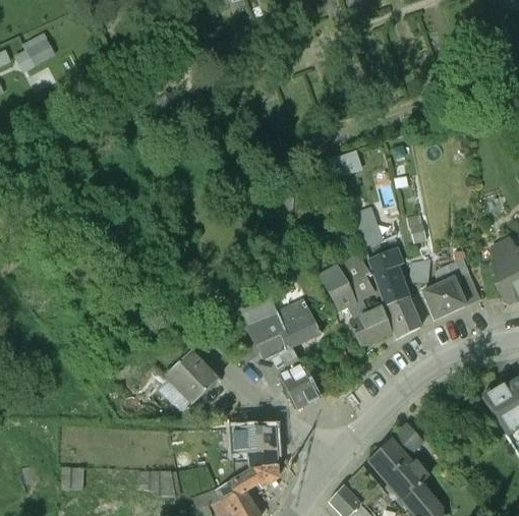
[(363,245),(377,239),(366,207),(353,212),(363,245)]
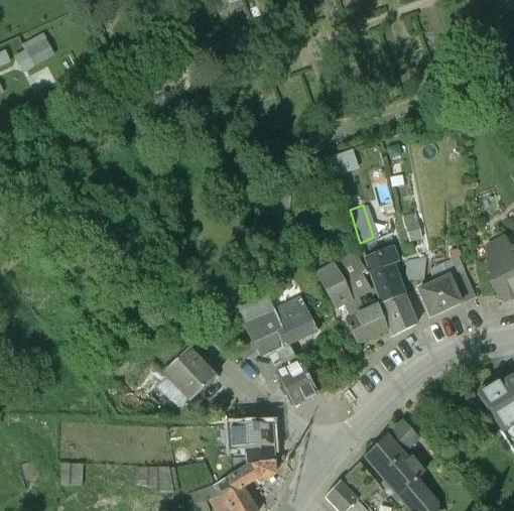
[(400,242),(402,256),(418,250),(416,243),(423,241),(415,220),(404,223),(410,239),(400,242)]
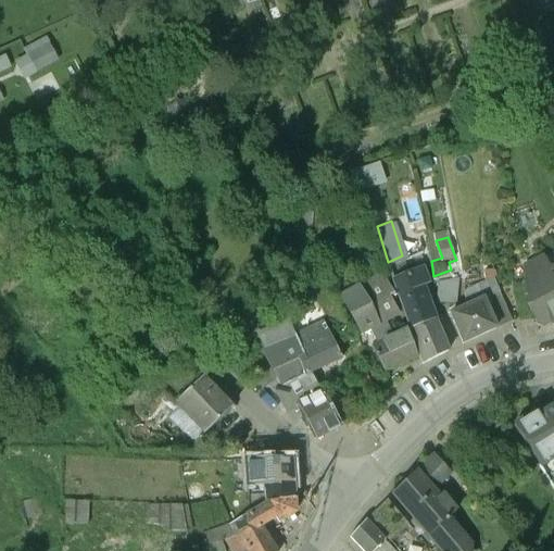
[(515,290),(518,303),(531,302),(529,298),(531,291),(526,290),(525,280),(529,278),(529,275),(550,265),(543,253),(528,261),(512,262),(515,290)]
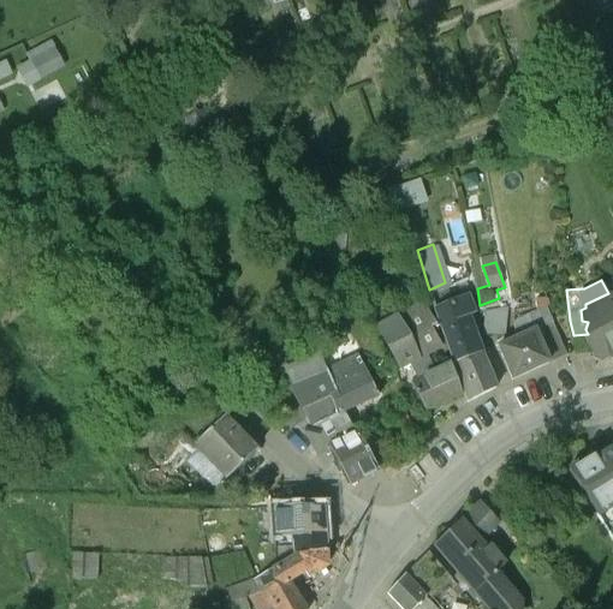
[(468,311),(475,309),(466,291),(454,296),(448,281),(445,282),(429,290),(436,308),(454,358),(482,347),(468,311)]
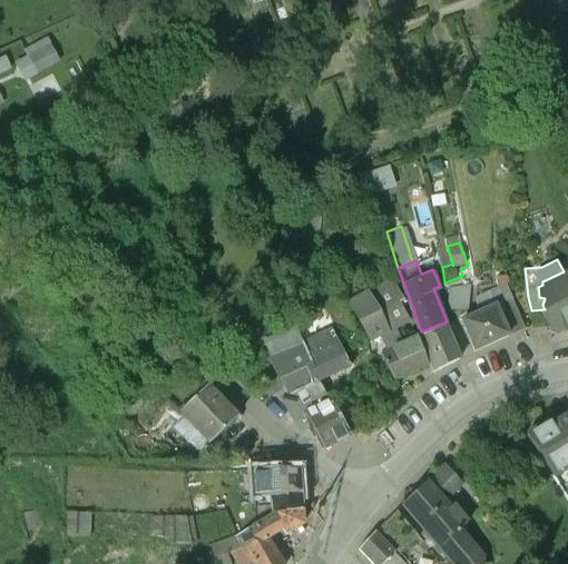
[(477,267),(480,283),(495,280),(491,265),(477,267)]
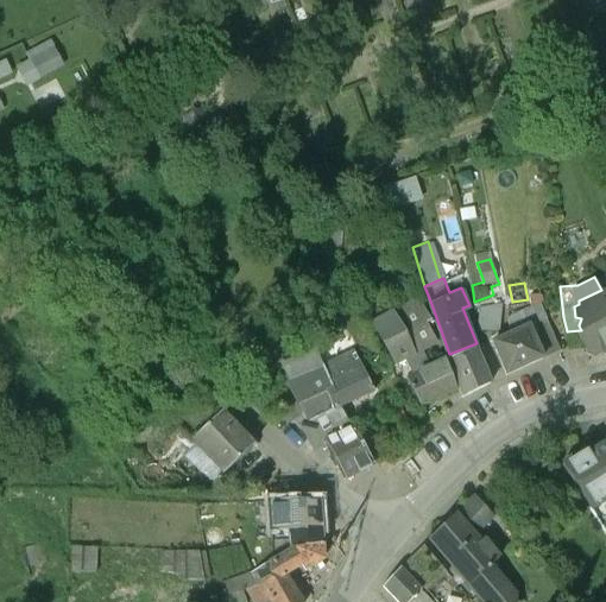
[(605,289),(601,290),(579,301),(579,304),(574,306),(575,317),(581,318),(579,325),(581,330),(588,343),(591,348),(595,350),(605,344),(605,289)]
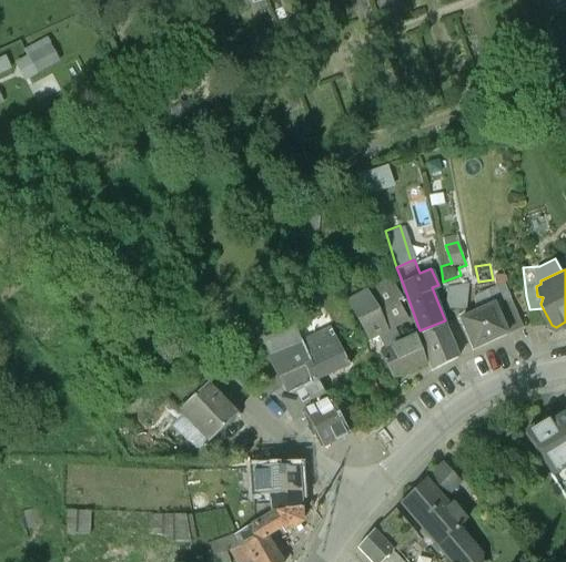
[(370,285),(391,326),(407,317),(403,300),(393,274),(370,285)]
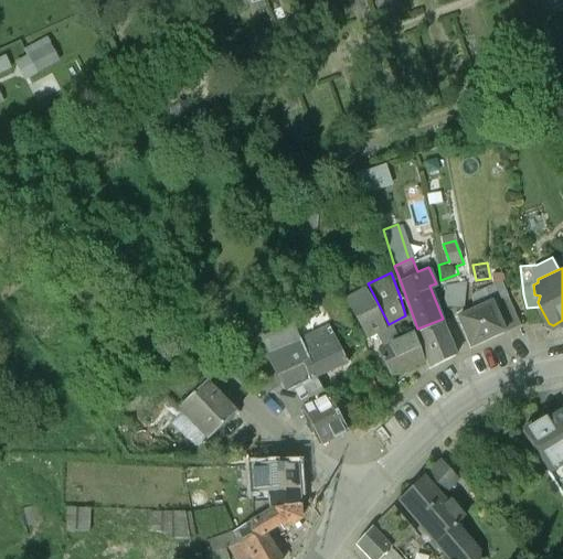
[(474,278),(447,281),(446,302),(466,304),(474,278)]
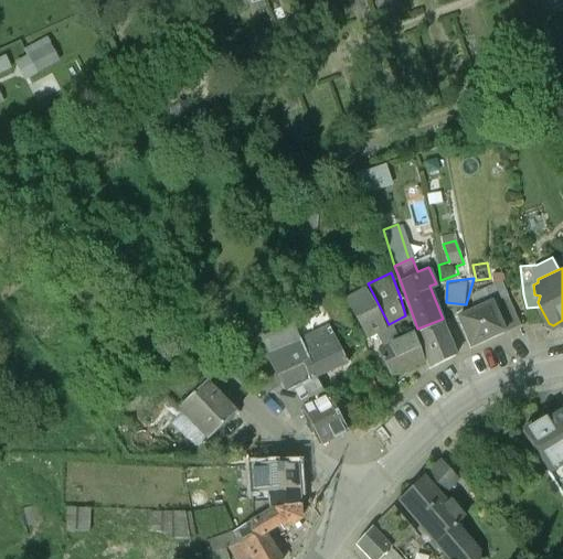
[(389,324),(368,283),(340,298),(349,311),(364,333),(364,334),(389,324)]
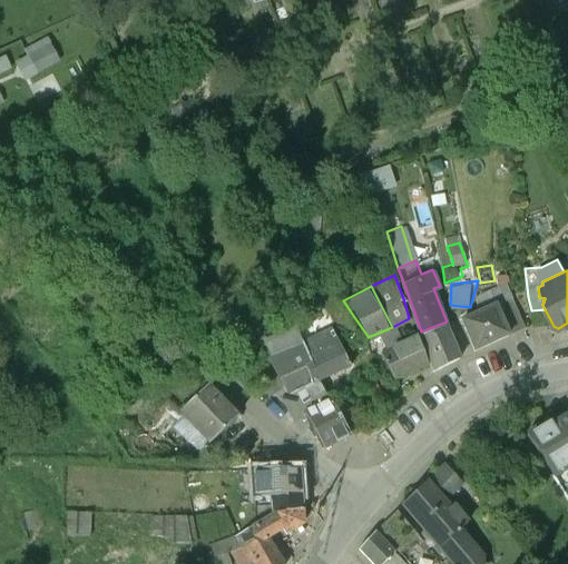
[(478,345),(512,329),(499,299),(488,304),(487,302),(480,305),(481,308),(466,315),(478,345)]
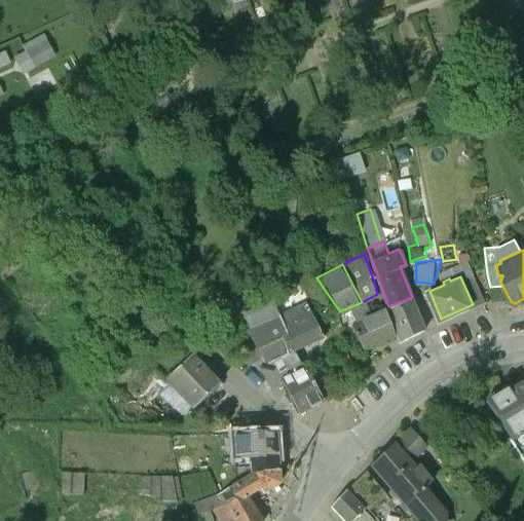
[(493,298),(509,297),(502,286),(490,287),(493,298)]
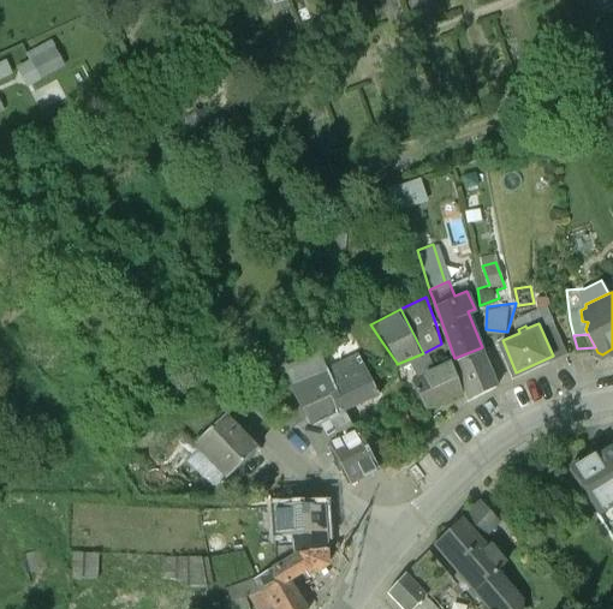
[(489,362),(482,347),(454,358),(460,374),(489,362)]
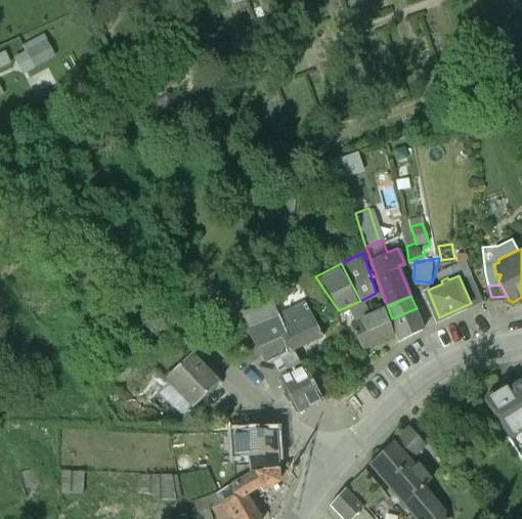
[(322,333),(306,298),(278,312),(280,316),(287,332),(281,334),(289,348),(293,346),(322,333)]
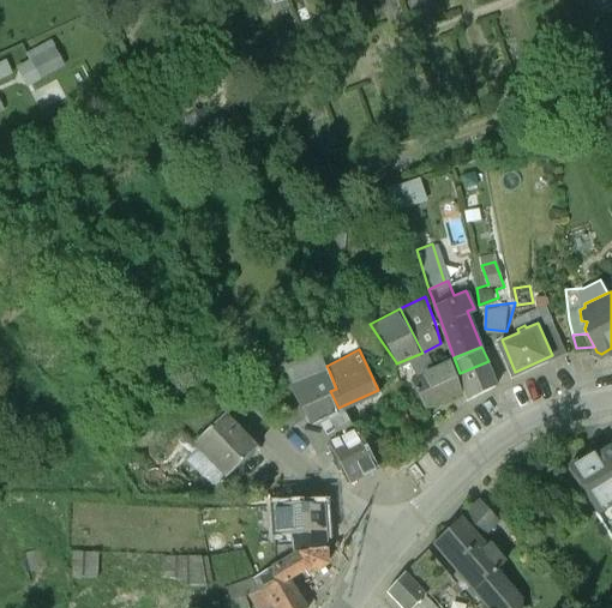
[(426,403),(462,387),(451,359),(413,375),(426,403)]
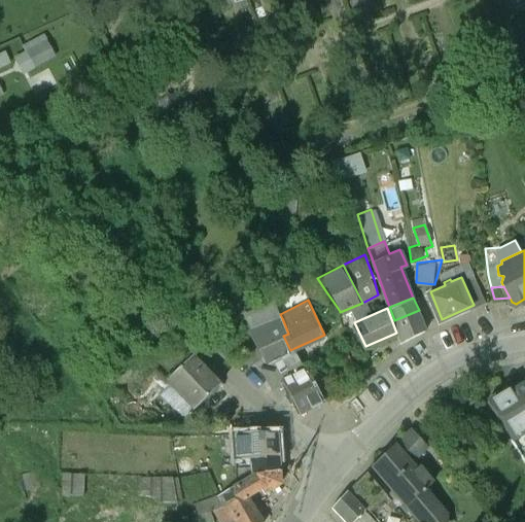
[(419,310),(394,320),(401,341),(428,326),(419,310)]
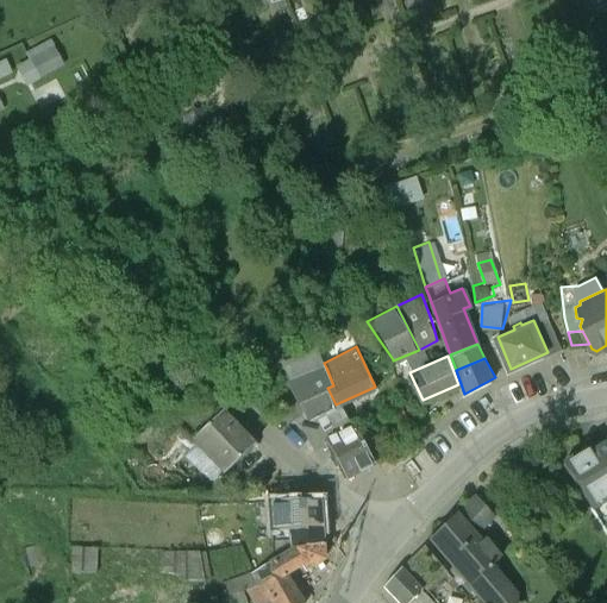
[(355,424),(340,402),(336,404),(327,388),(333,385),(326,368),(312,374),(311,371),(294,379),(314,414),(305,419),(319,443),(329,437),(327,437),(355,424)]
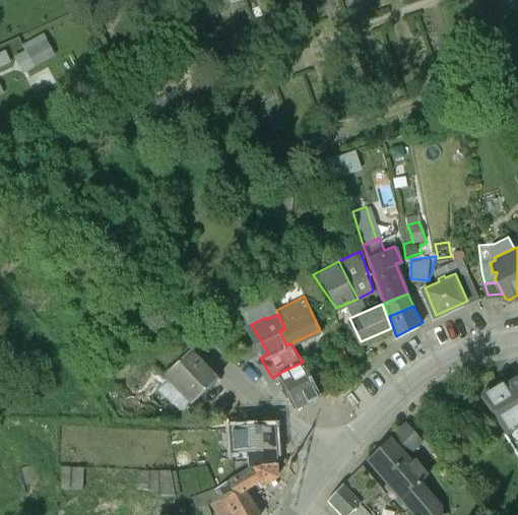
[(166,357),(174,364),(187,351),(179,343),(166,357)]
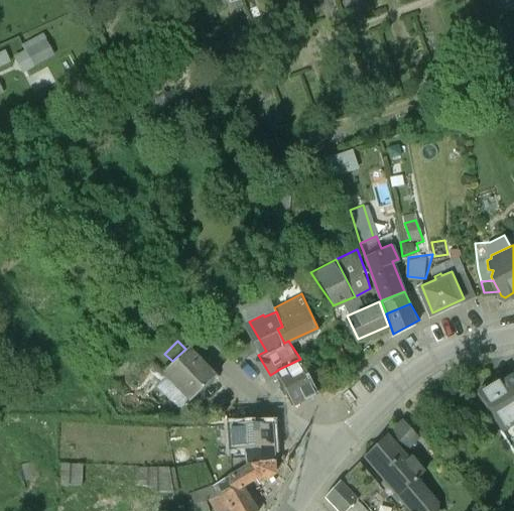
[(172,361),(165,369),(191,397),(218,372),(190,344),(185,349),(172,361)]
